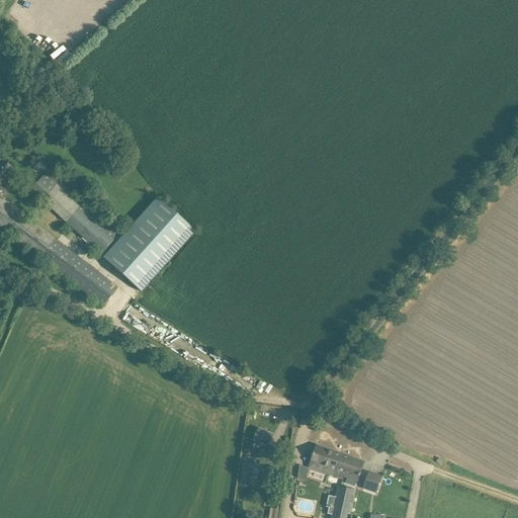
[(40,160),(30,168),(39,178),(49,169),(40,160)]
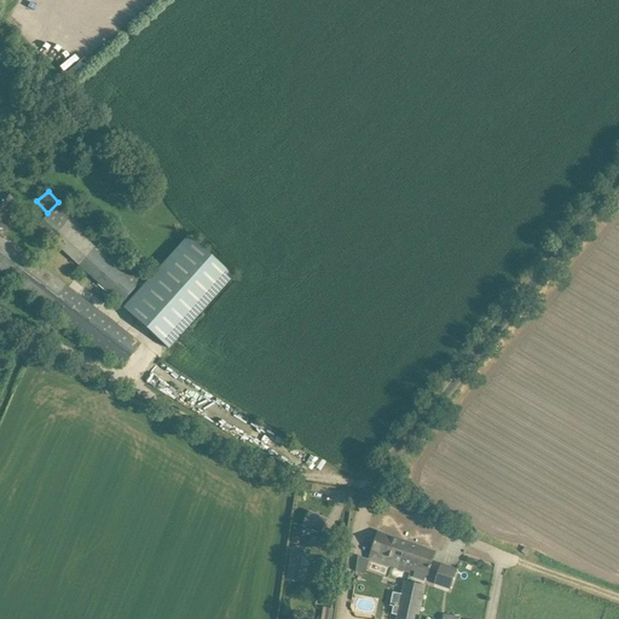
[(100,242),(102,239),(59,202),(36,227),(51,239),(121,302),(142,279),(100,242)]
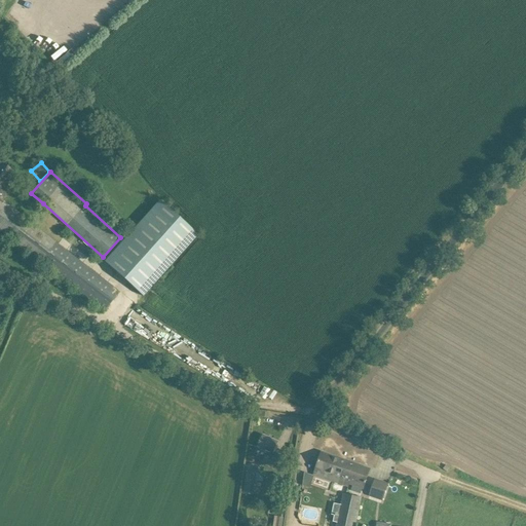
[(143,296),(197,235),(159,200),(105,262),(143,296)]
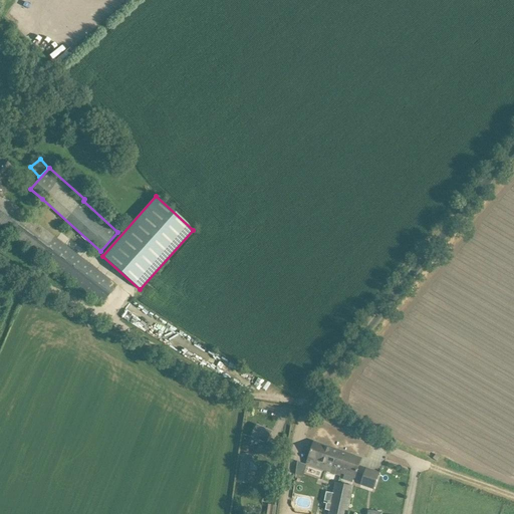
[(274,447),(267,444),(272,432),(256,425),(251,437),(260,441),(256,450),(256,451),(269,458),(274,447)]
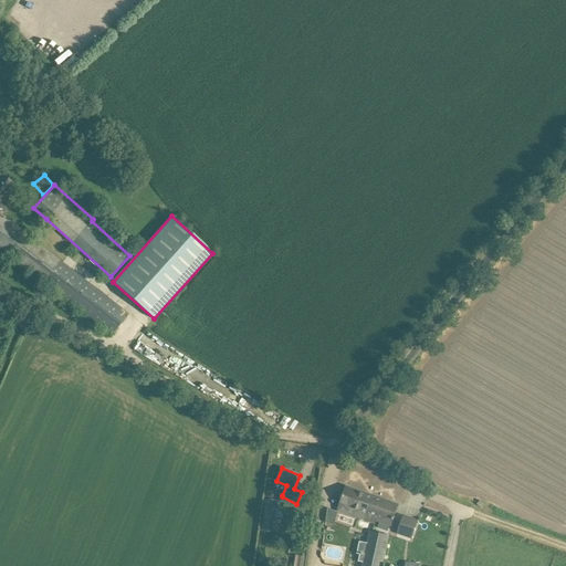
[(359,511),(365,493),(346,486),(339,505),(354,510),(352,516),(374,524),(375,520),(371,519),(373,515),(359,511)]
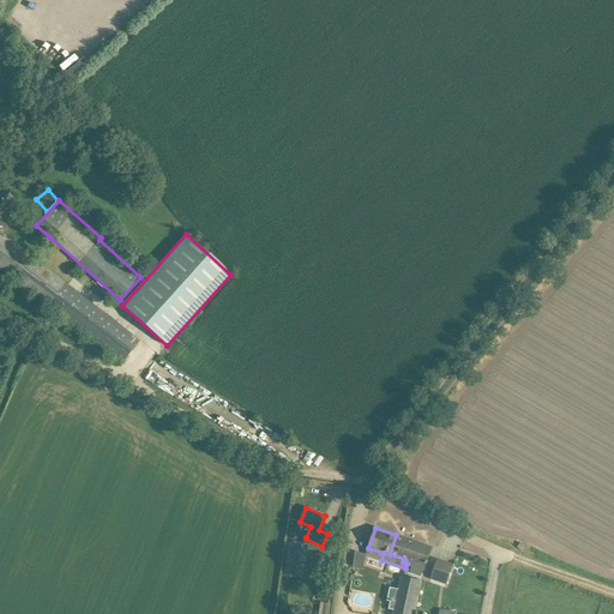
[(432,547),(404,537),(396,535),(390,554),(404,559),(403,563),(407,564),(425,570),(432,547)]
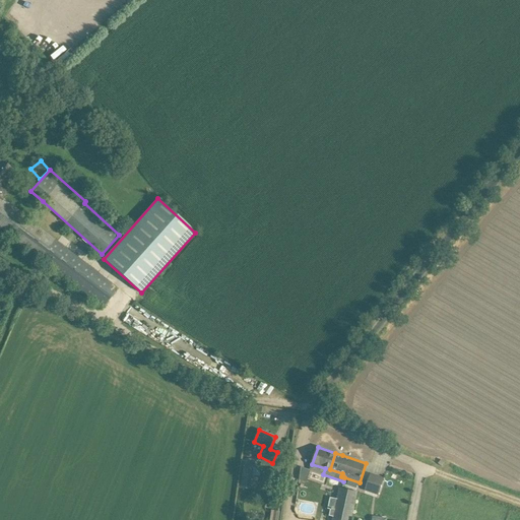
[(254,460),(253,460),(244,458),(242,473),(244,473),(242,483),(251,485),(252,480),(253,472),(254,460)]
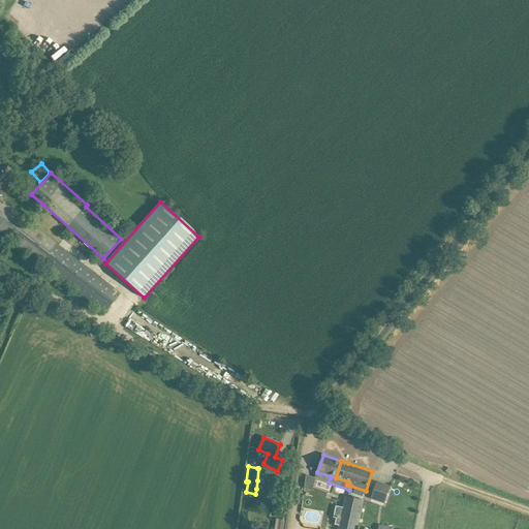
[(384,503),(390,487),(378,483),(372,499),(384,503)]
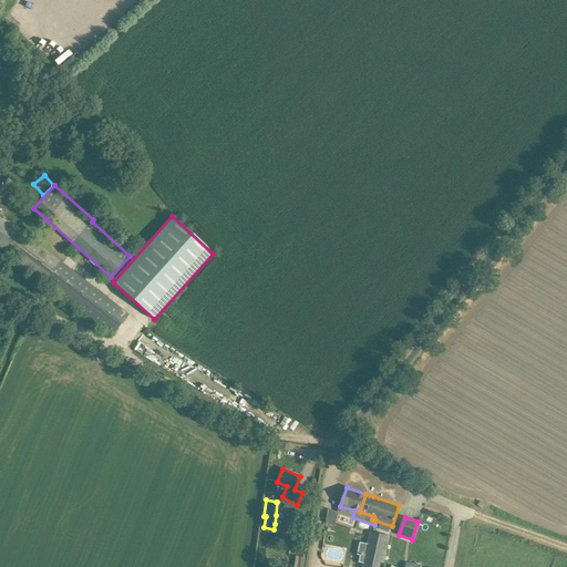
[(409,566),(405,566),(382,566),(390,535),(382,533),(372,531),(363,566),(409,566)]
